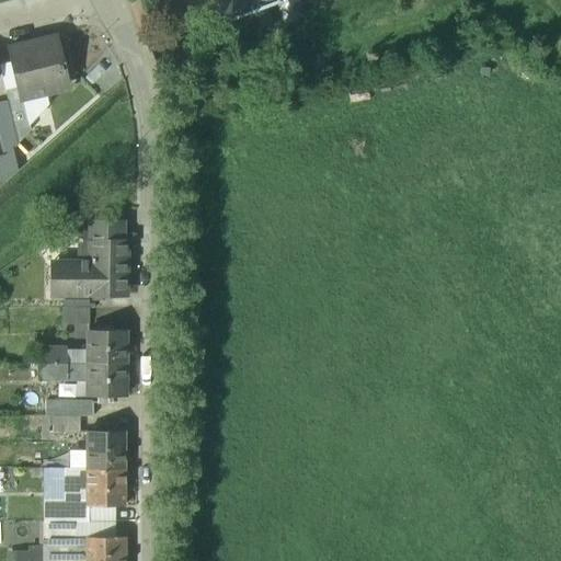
[(276,0),(213,0),(222,24),(251,13),(254,21),(267,15),(265,8),(277,3),(276,0)]
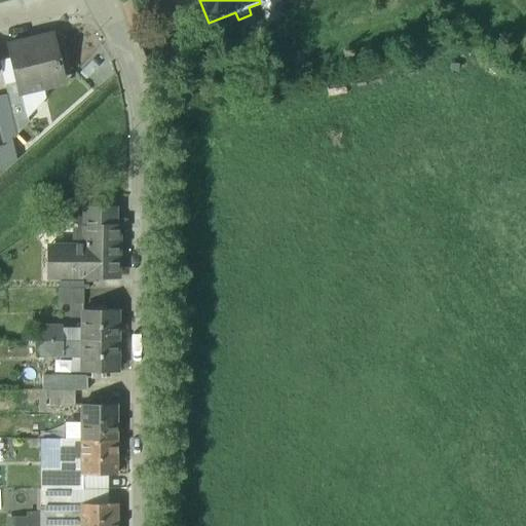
[(275,0),(268,0),(260,3),(265,6),(269,16),(280,13),(275,0)]
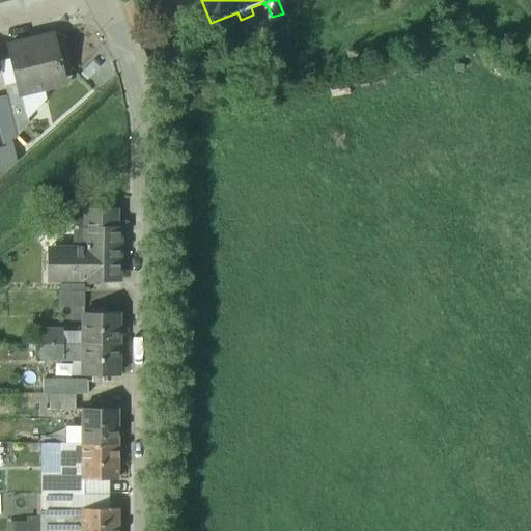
[(52,35),(8,46),(17,82),(20,94),(23,94),(43,89),(42,82),(62,77),(52,35)]
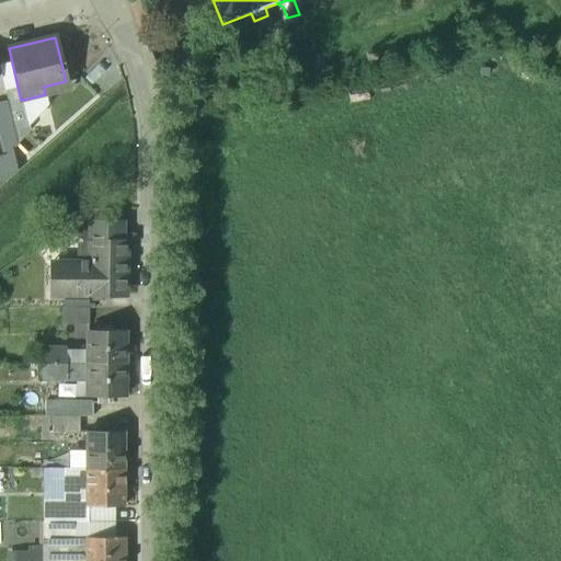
[(18,87),(6,89),(9,103),(19,144),(31,129),(24,100),(21,100),(18,87)]
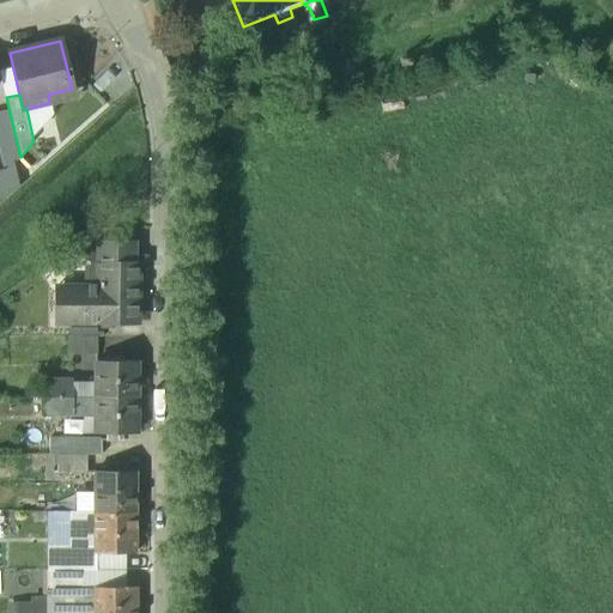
[(10,113),(0,114),(0,140),(7,170),(20,157),(10,113)]
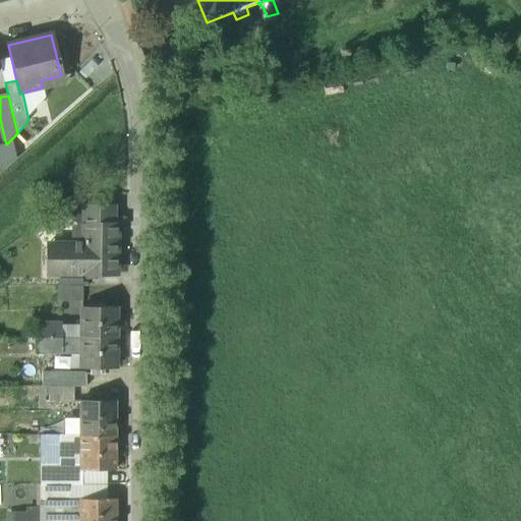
[(113,194),(83,194),(78,197),(85,209),(89,207),(113,207),(113,194)]
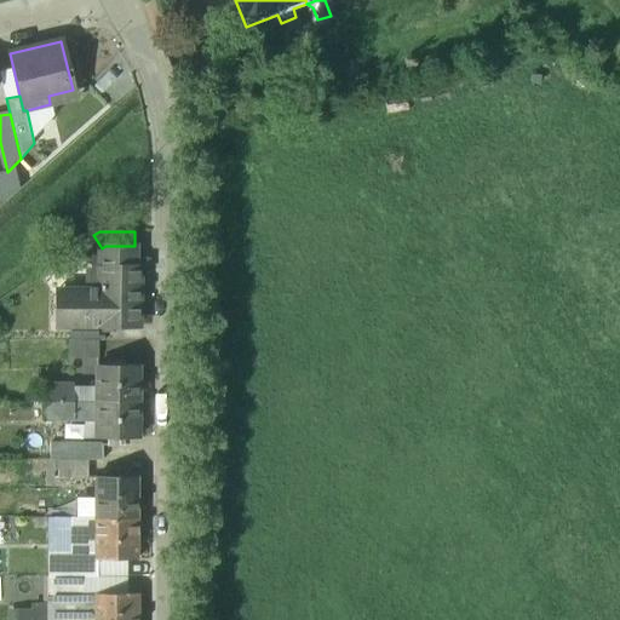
[(135,262),(135,246),(105,246),(102,248),(102,262),(135,262)]
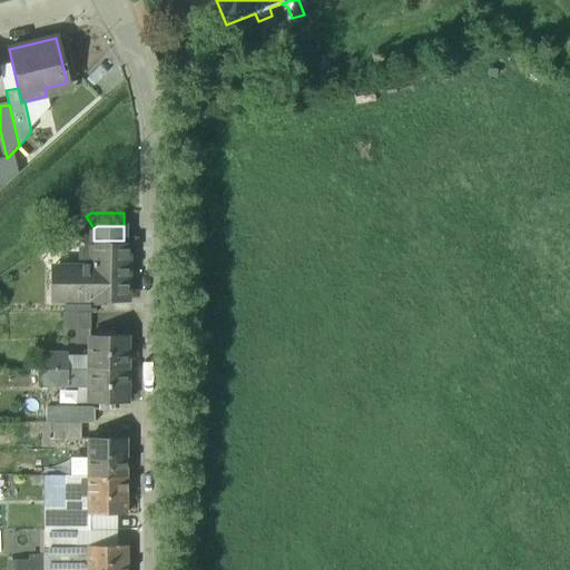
[(134,249),(134,239),(124,241),(124,246),(127,246),(127,249),(134,249)]
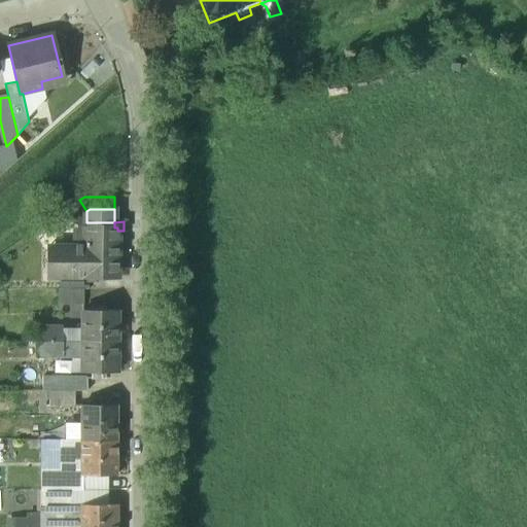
[(114,222),(86,222),(86,227),(89,227),(89,244),(86,244),(86,247),(57,247),(57,278),(118,277),(117,231),(117,227),(114,227),(114,222)]
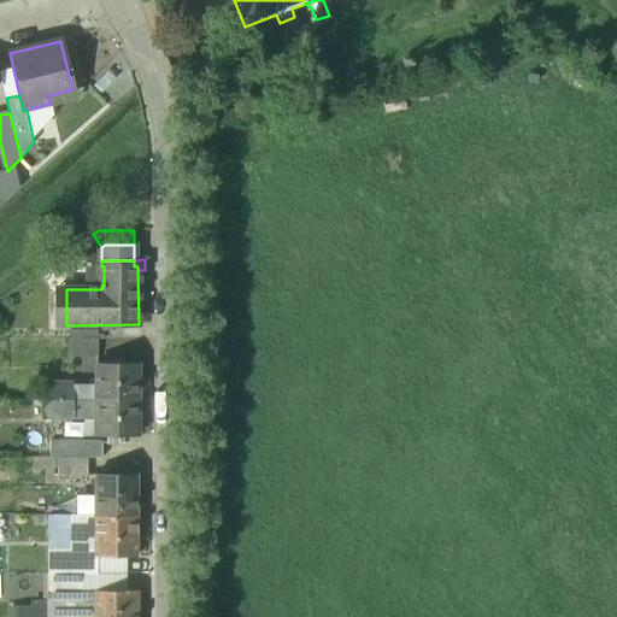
[(98,340),(70,340),(70,358),(98,358),(98,340)]
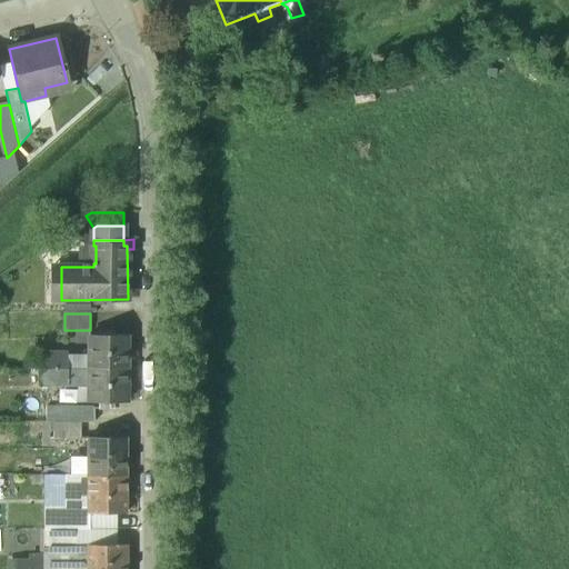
[(127,370),(126,336),(89,337),(90,369),(90,370),(127,370)]
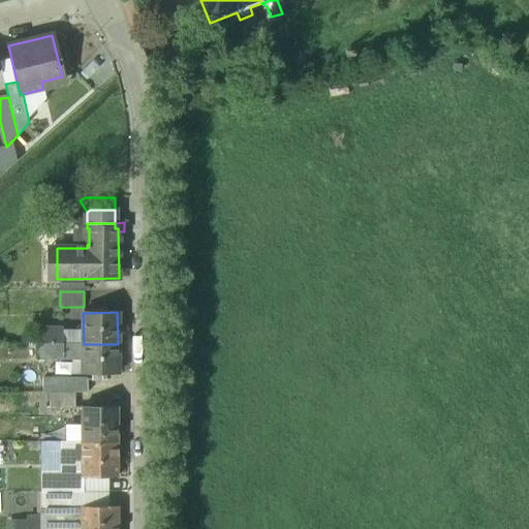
[(63,329),(38,329),(38,344),(63,344),(63,343),(63,329)]
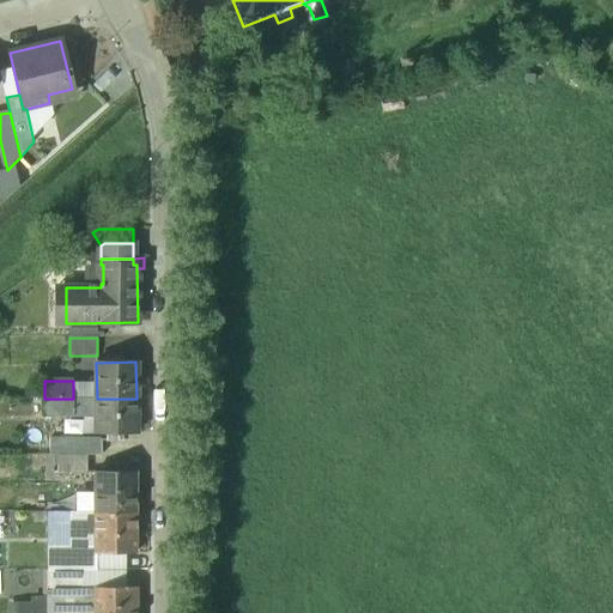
[(73,398),(73,399),(44,399),(43,399),(43,417),(97,417),(97,399),(97,398),(73,398)]
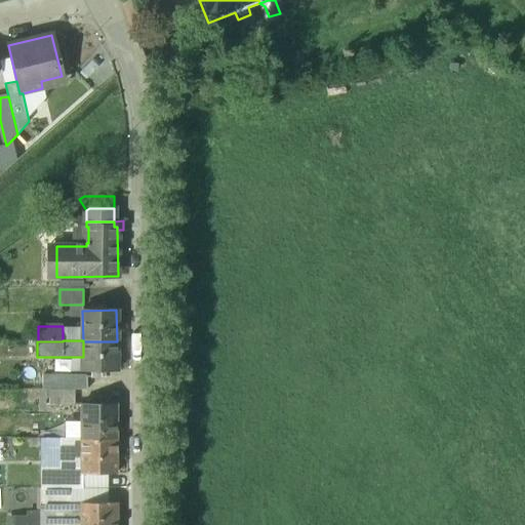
[(117,341),(83,341),(83,357),(83,372),(91,372),(91,377),(102,377),(102,372),(117,372),(117,341)]
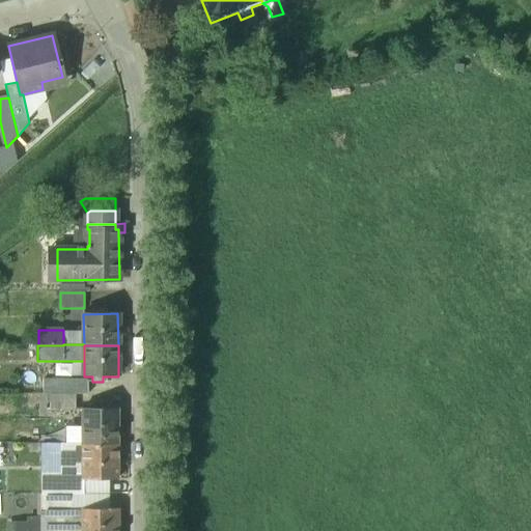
[(88,381),(43,381),(43,395),(75,395),(87,395),(88,381)]
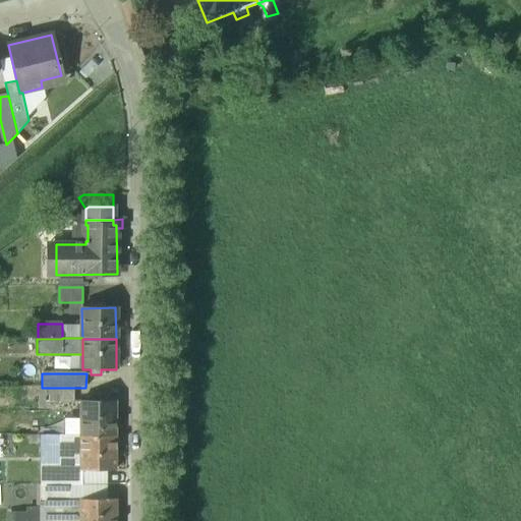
[(73,388),(42,388),(39,388),(39,408),(49,408),(49,402),(74,402),(73,388)]
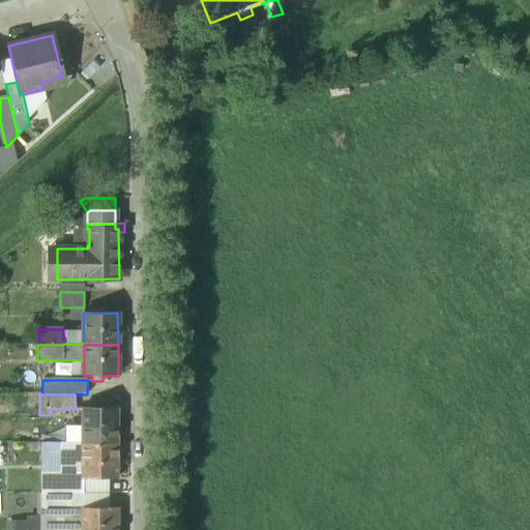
[(93,403),(93,408),(82,408),(81,443),(117,443),(117,408),(102,408),(102,403),(93,403)]
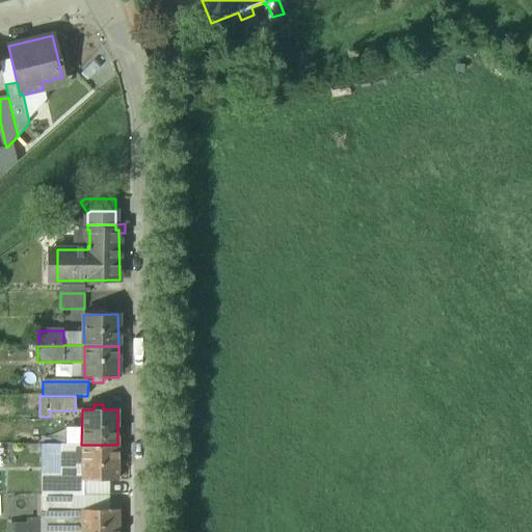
[(81,445),(48,445),(48,495),(71,495),(80,495),(83,495),(83,480),(82,480),(81,445)]
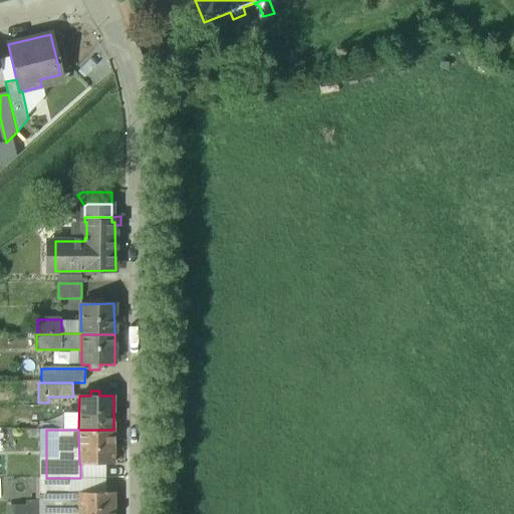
[(113,430),(78,430),(79,464),(80,464),(112,464),(113,430)]
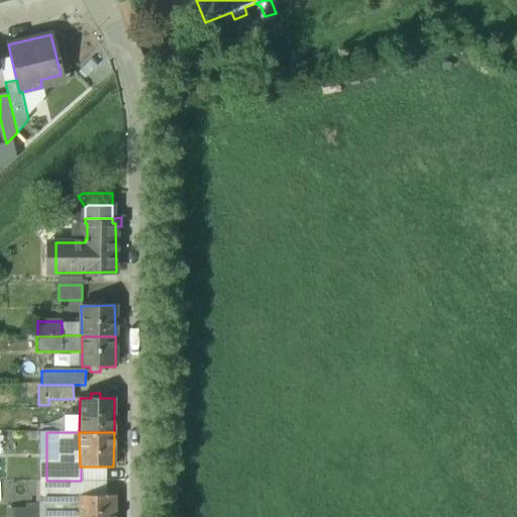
[(46,481),(40,481),(40,498),(69,498),(69,481),(46,481)]
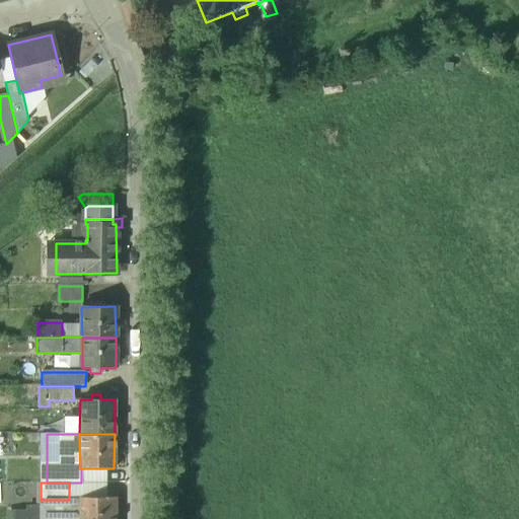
[(114,518),(114,497),(80,498),(80,507),(79,518),(114,518)]
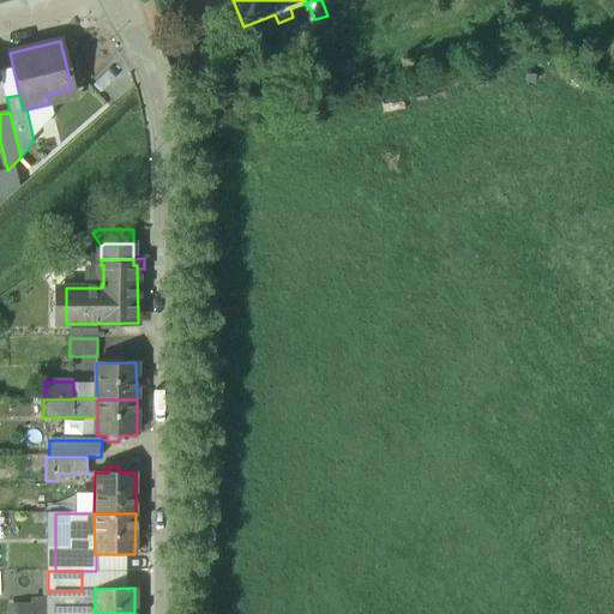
[(84,596),(48,596),(48,613),(94,613),(95,600),(84,600),(84,596)]
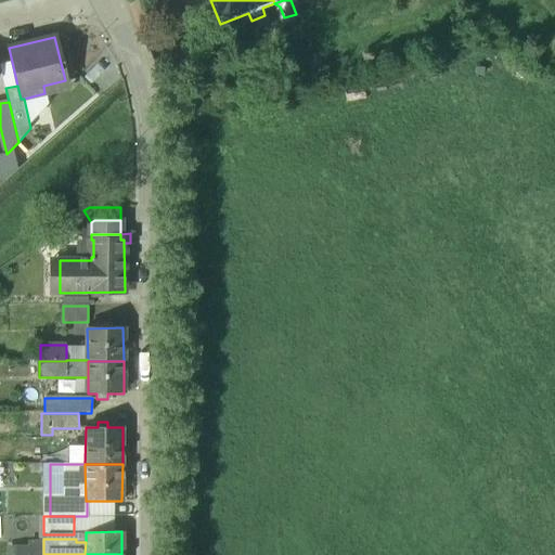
[(43,554),(43,541),(31,541),(33,554),(43,554)]
